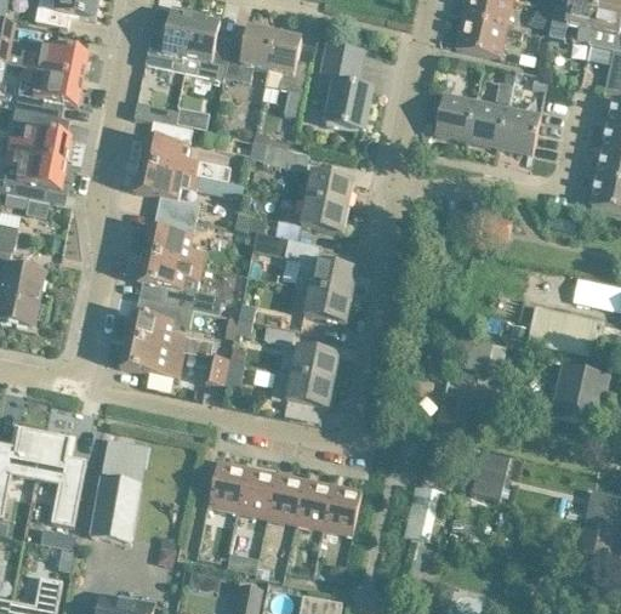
[(39,0),(35,20),(57,24),(68,27),(70,13),(96,18),(98,0),(39,0)]
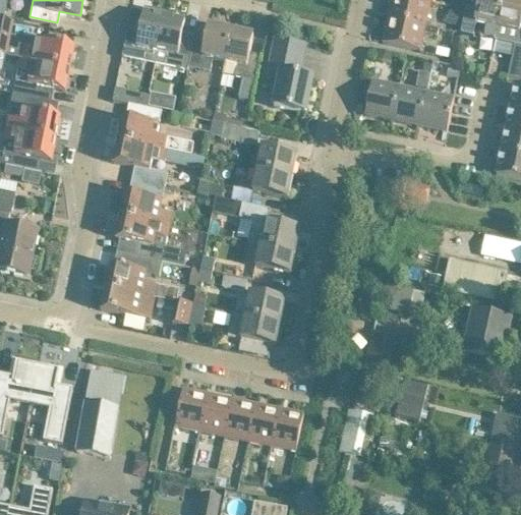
[(390,0),(388,14),(425,22),(425,21),(430,0),(390,0)]
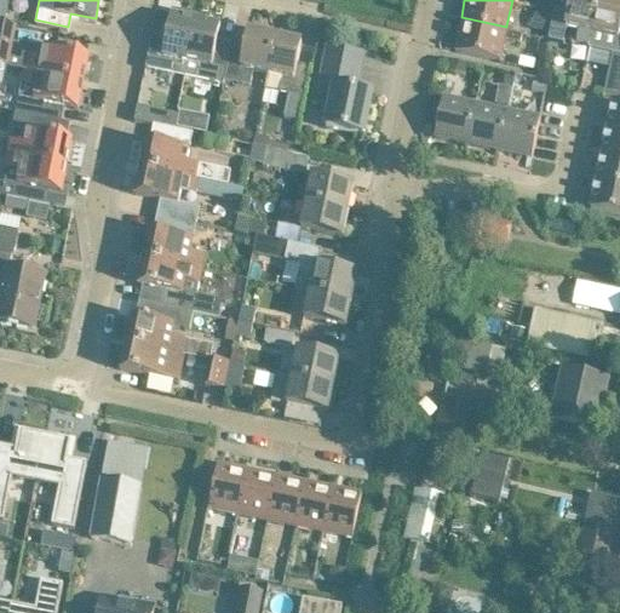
[(555,4),(550,28),(549,33),(562,35),(566,22),(578,24),(575,38),(587,40),(587,41),(589,41),(596,0),(569,0),(568,6),(555,4)]
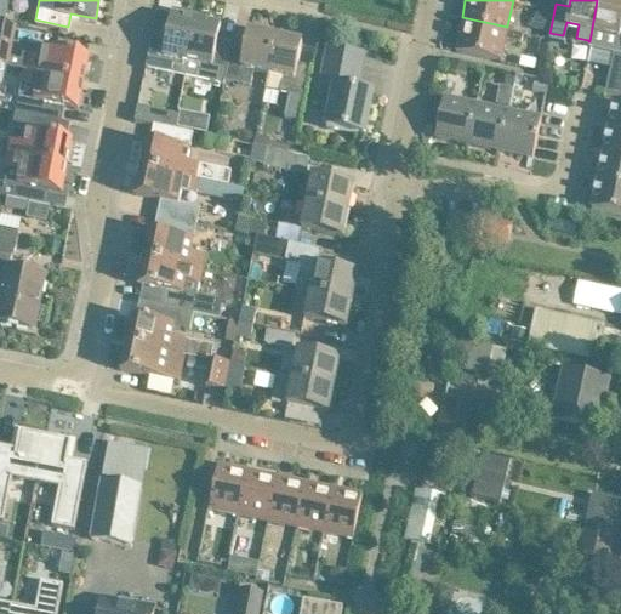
[(597,0),(590,41),(620,47),(620,0),(597,0)]
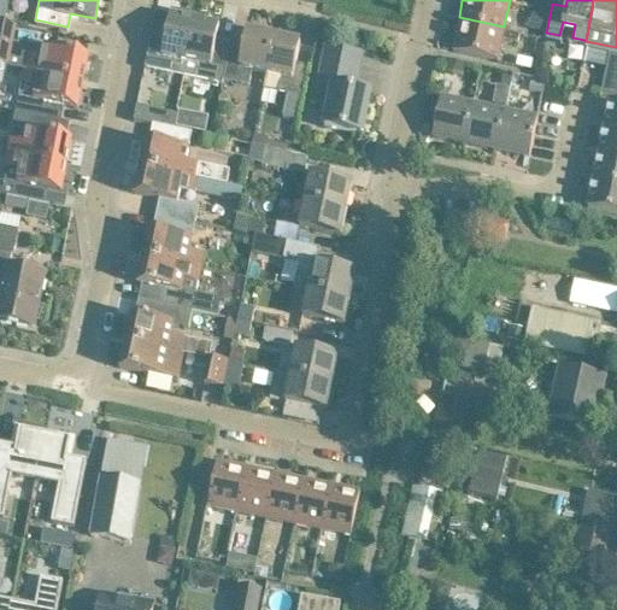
[(151,30),(144,63),(168,68),(172,69),(183,70),(194,16),(197,10),(181,6),(180,12),(170,11),(156,7),(151,30)]
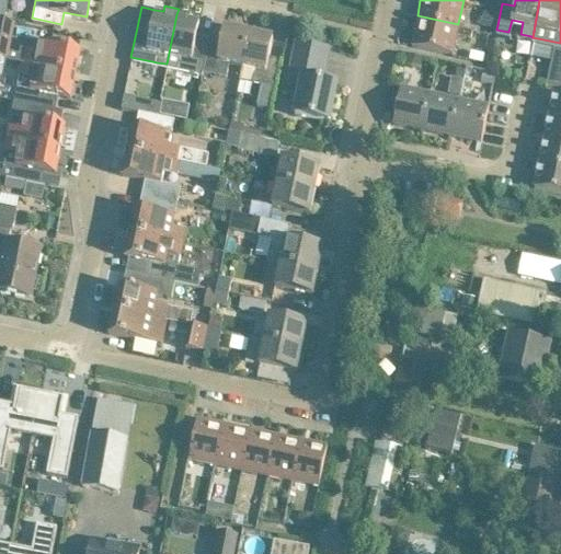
[(167,64),(202,71),(208,41),(209,35),(196,32),(199,19),(176,14),(167,64)]
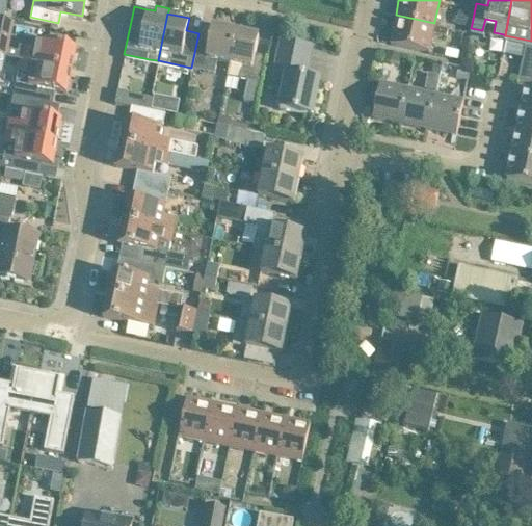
[(0,15),(0,50),(4,31),(11,33),(15,19),(0,15)]
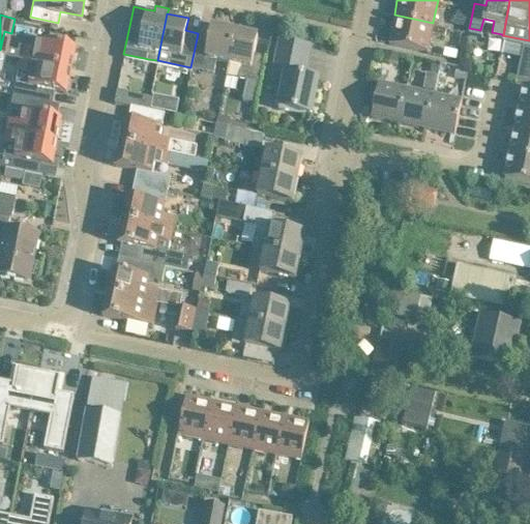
[(394,15),(389,39),(428,48),(432,29),(444,31),(445,25),(433,22),(433,23),(394,15)]
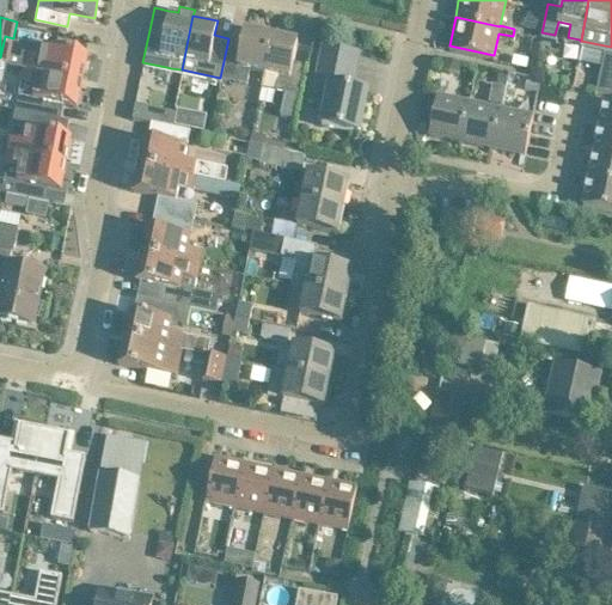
[(251,63),(264,67),(271,31),(245,26),(240,47),(227,44),(220,78),(221,78),(222,75),(248,80),(251,63)]
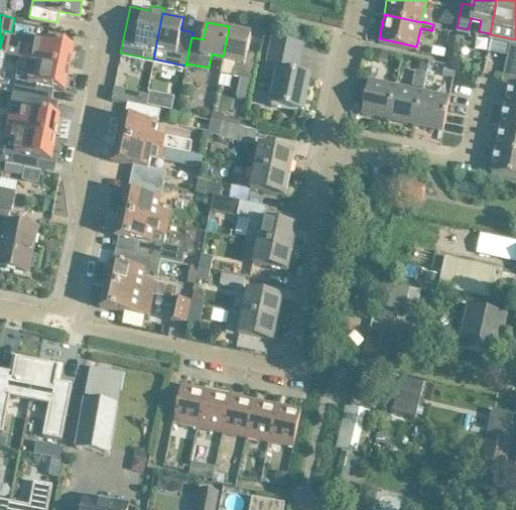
[(221,69),(232,72),(240,73),(237,93),(249,96),(258,51),(247,48),(251,31),(229,26),(223,56),(221,69)]
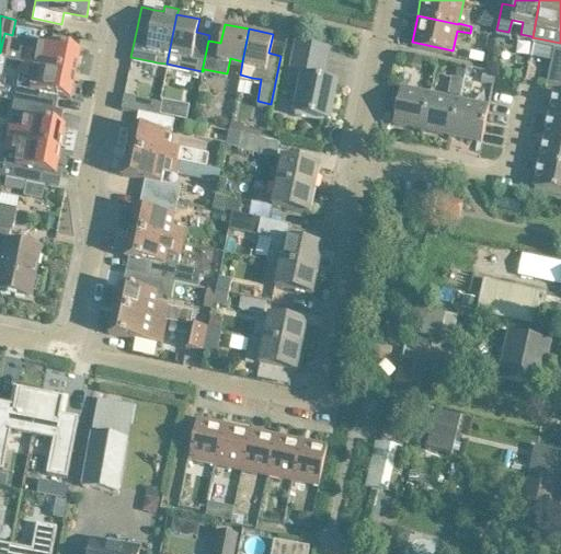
[(20,49),(18,59),(22,59),(72,70),(75,65),(77,65),(80,46),(59,42),(42,38),(39,47),(21,43),(20,49)]
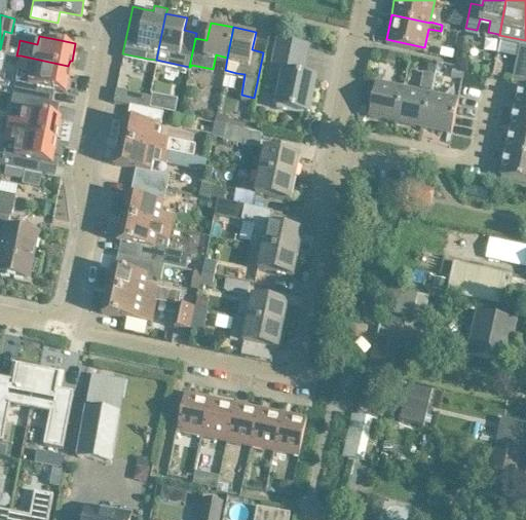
[(271,67),(267,66),(263,84),(280,87),(276,104),(289,106),(308,110),(315,76),(302,73),(308,42),(277,36),(271,67)]
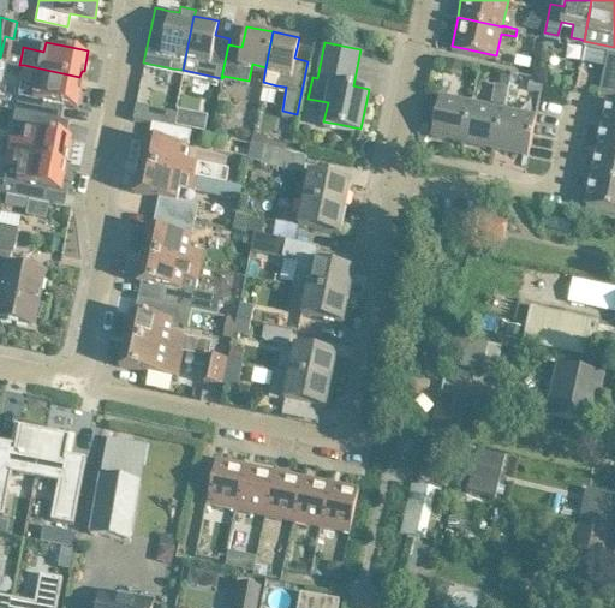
[(24,65),(22,79),(19,91),(16,106),(60,115),(64,101),(77,105),(82,82),(79,81),(79,77),(24,65)]
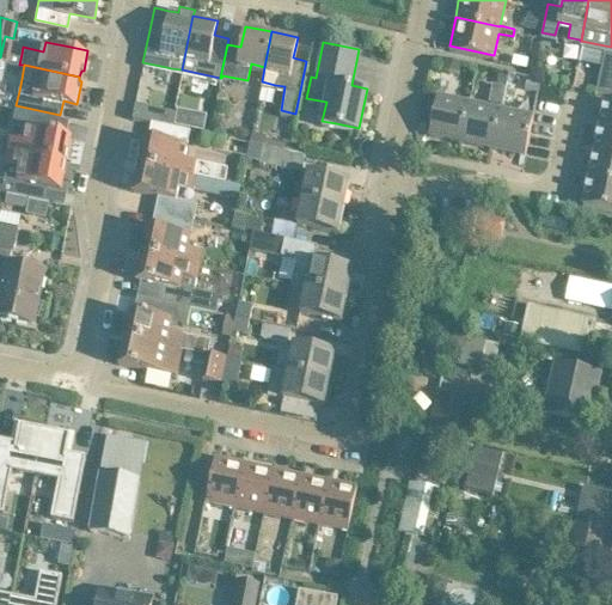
[(611,72),(600,69),(595,90),(611,92),(611,91),(611,72)]
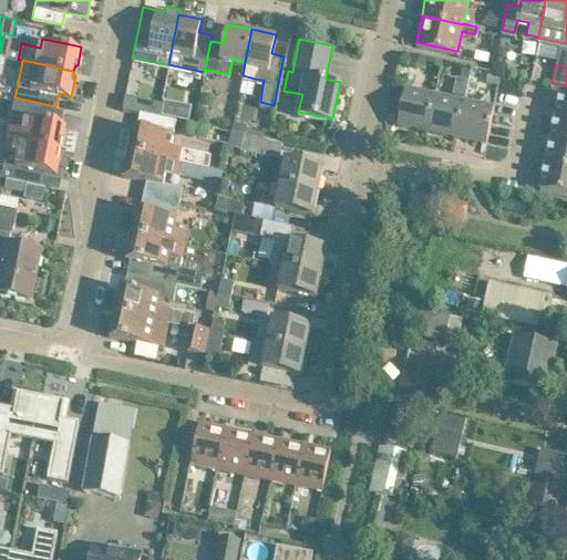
[(434,90),(404,84),(397,121),(426,127),(434,90)]
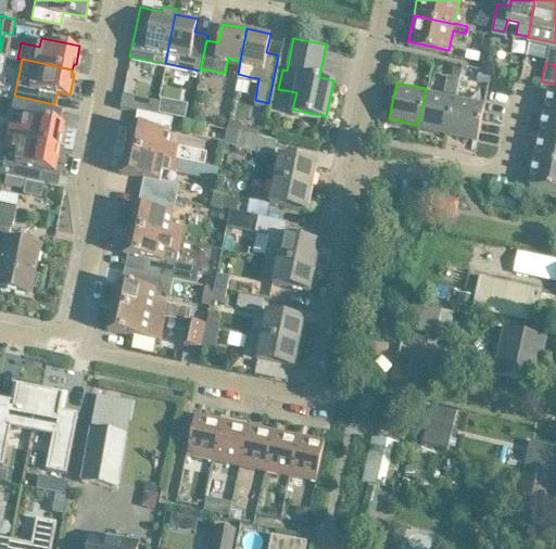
[(426,88),(418,125),(447,131),(455,94),(426,88)]
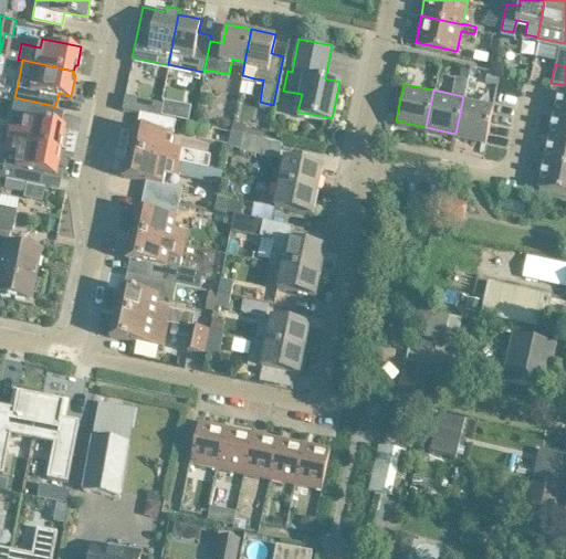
[(565,91),(559,90),(554,114),(565,115),(565,91)]
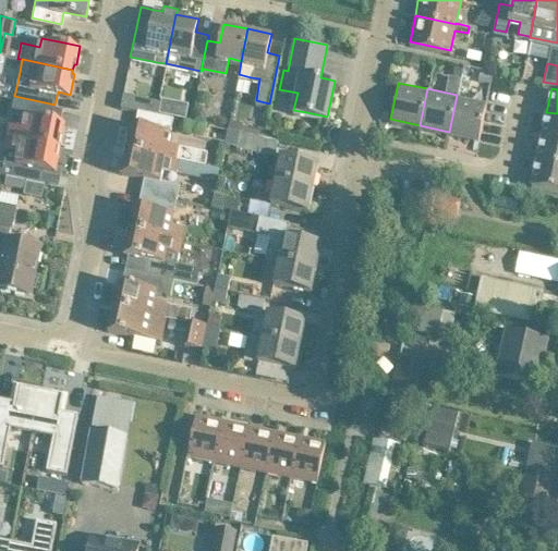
[(138,108),(157,111),(159,97),(123,89),(121,105),(137,109),(138,108)]
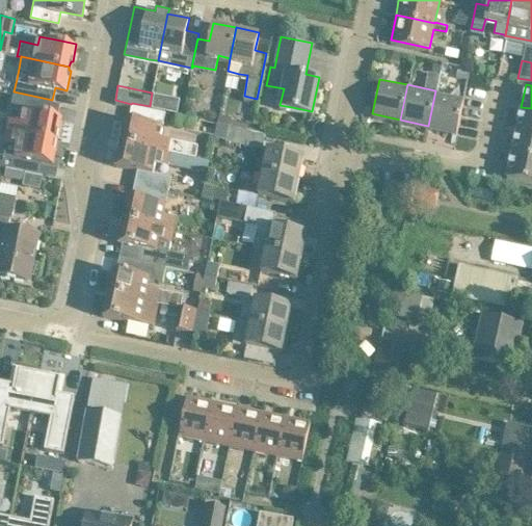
[(435,90),(428,126),(456,131),(463,97),(435,90)]
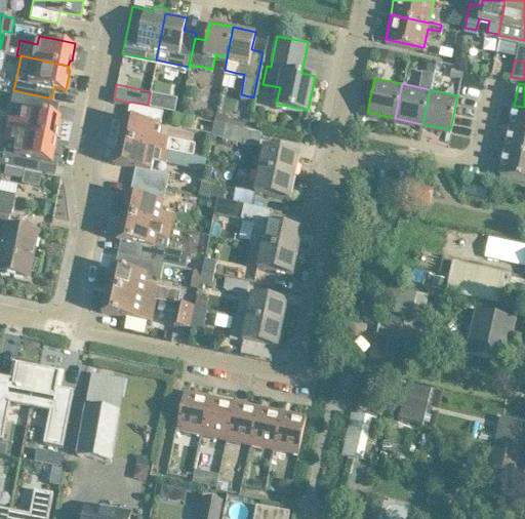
[(8,115),(6,126),(54,135),(55,130),(57,131),(61,113),(56,112),(59,100),(51,98),(13,90),(11,104),(24,107),(21,118),(8,115)]
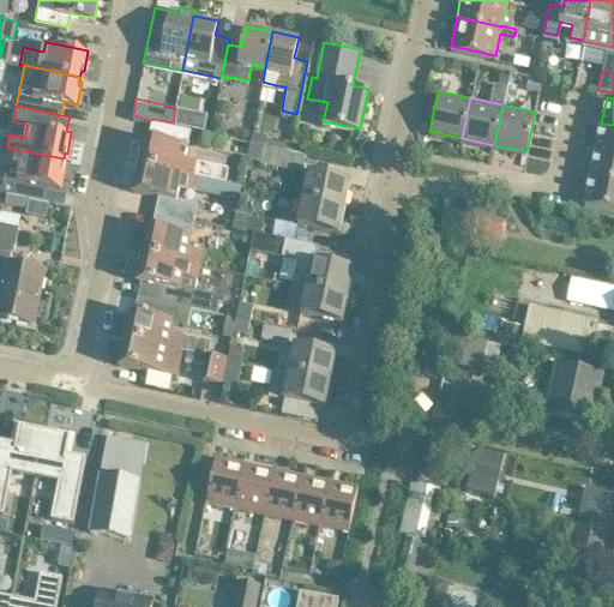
[(144,133),(138,161),(197,173),(197,172),(241,181),(244,170),(227,166),(228,163),(199,157),(199,161),(184,157),(191,126),(173,122),(152,119),(151,120),(149,134),(144,133)]
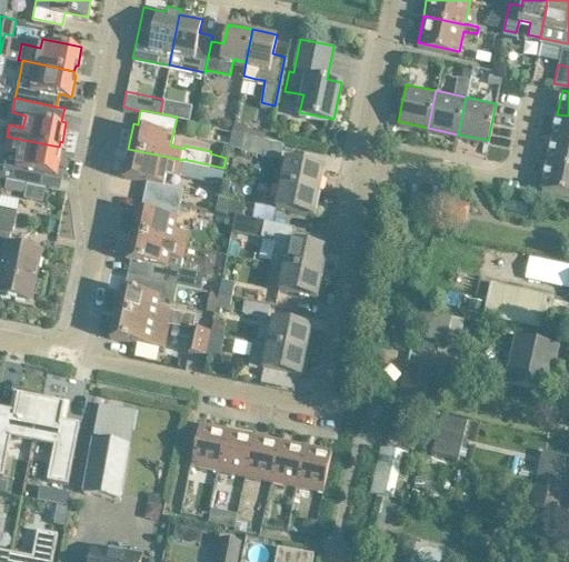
[(568,116),(557,114),(552,138),(568,141),(568,116)]
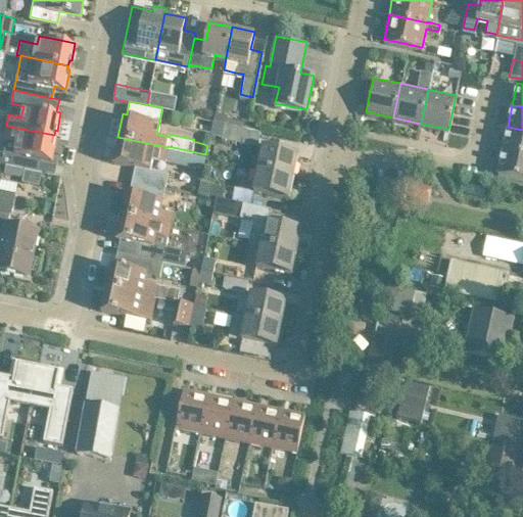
[(226,122),(214,119),(210,131),(224,133),(223,136),(257,143),(260,129),(226,122)]
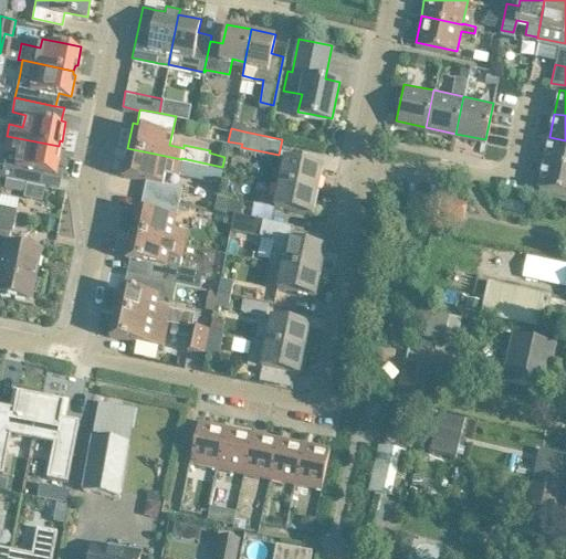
[(0,172),(40,181),(42,168),(55,171),(60,151),(58,151),(59,146),(7,136),(3,156),(0,155),(0,172)]
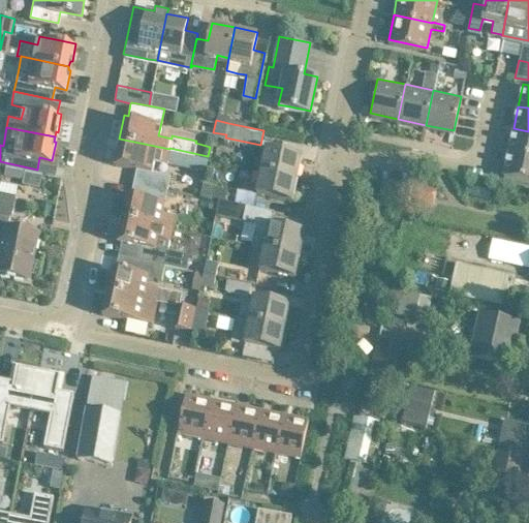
[(528,131),(514,128),(508,151),(528,155),(528,131)]
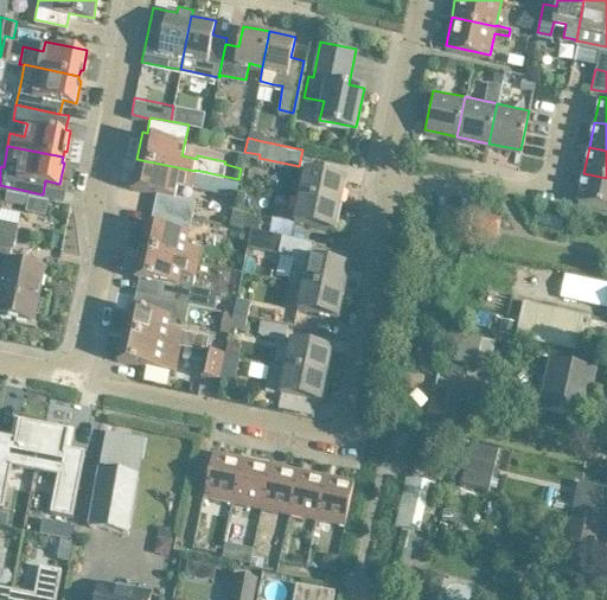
[(157,190),(153,206),(192,215),(196,197),(174,192),(177,180),(191,184),(195,171),(136,159),(132,185),(157,190)]
